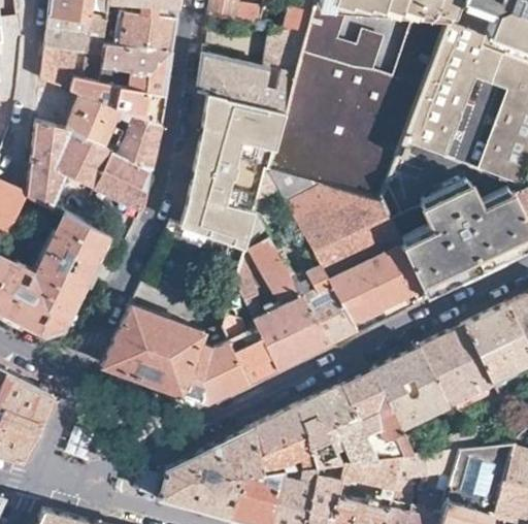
[(47,0),(45,32),(41,70),(41,79),(70,91),(74,77),(86,76),(88,52),(102,54),(103,41),(107,13),(87,10),(89,0),(47,0)]
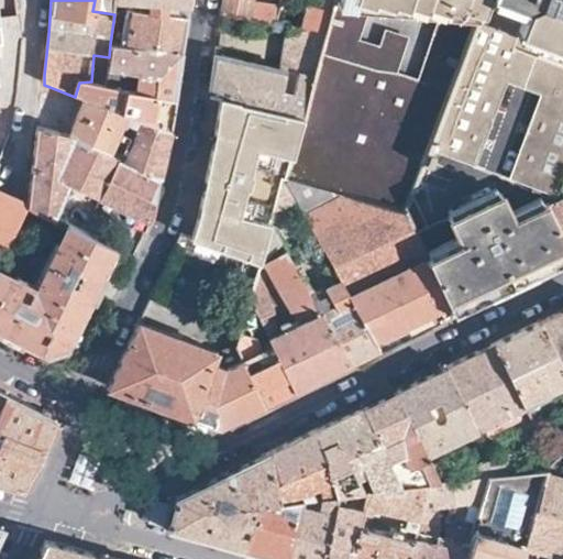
[(223,0),(221,19),(282,30),(284,18),(282,14),(253,9),(252,17),(242,13),(245,0),(223,0)]
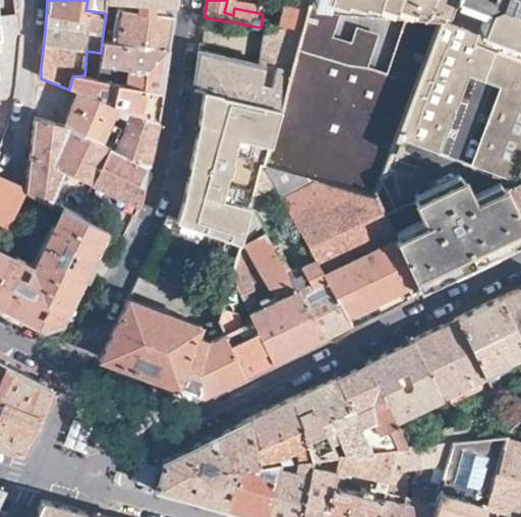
[(265,0),(263,16),(261,27),(270,29),(301,34),(309,0),(265,0)]
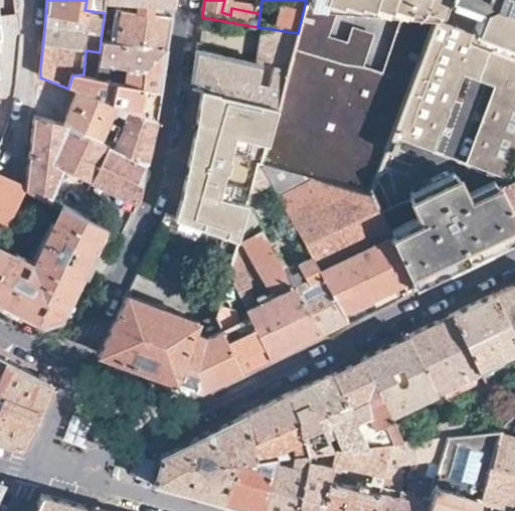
[(287,75),(278,109),(275,119),(277,119),(263,166),(369,196),(392,137),(402,112),(435,25),(444,0),(306,0),(298,33),(287,75)]
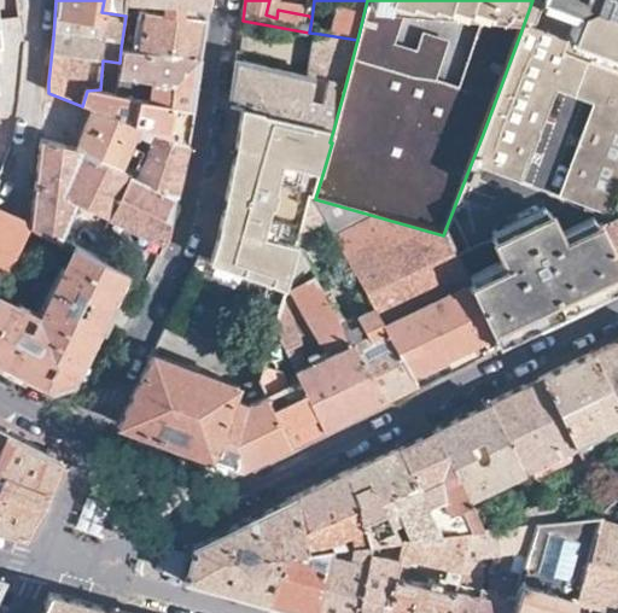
[(617,197),(617,0),(532,0),(522,30),(483,134),(471,164),(523,184),(559,92),(596,105),(563,197),(612,215),(617,197)]
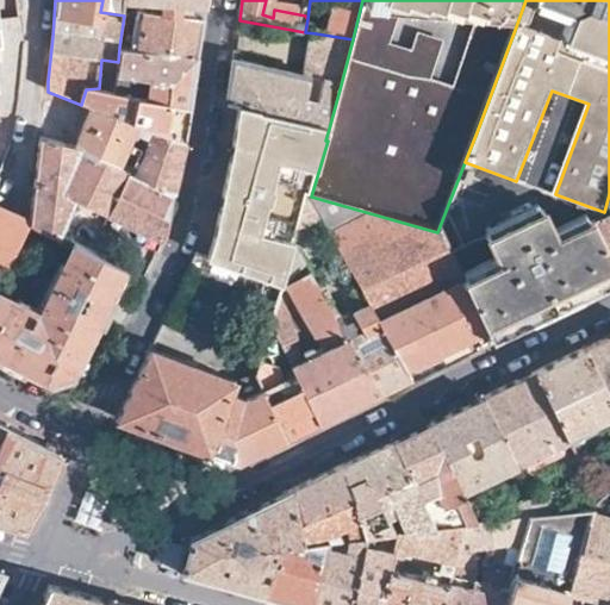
[(176,4),(162,2),(161,14),(170,14),(172,8),(176,4)]
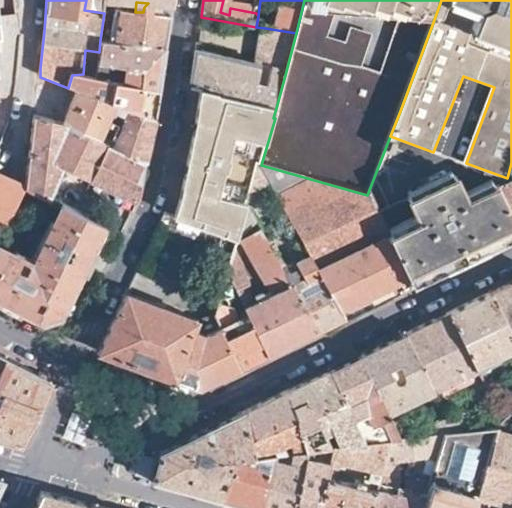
[(115,9),(111,42),(166,48),(168,33),(171,15),(143,12),(135,12),(115,9)]
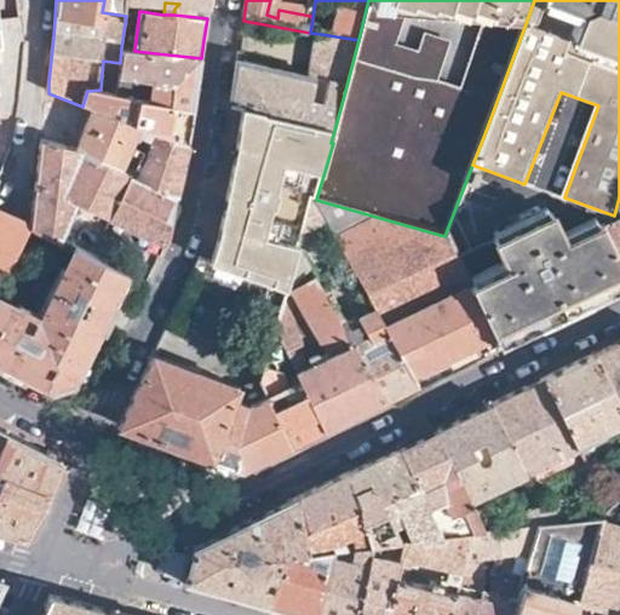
[(345,91),(359,40),(321,34),(310,82),(345,91)]
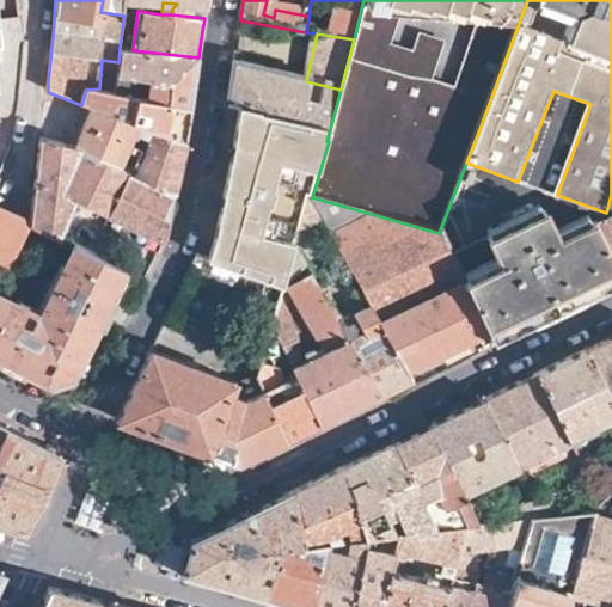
[(118,62),(115,93),(190,111),(195,86),(199,57),(133,50),(120,48),(118,62)]
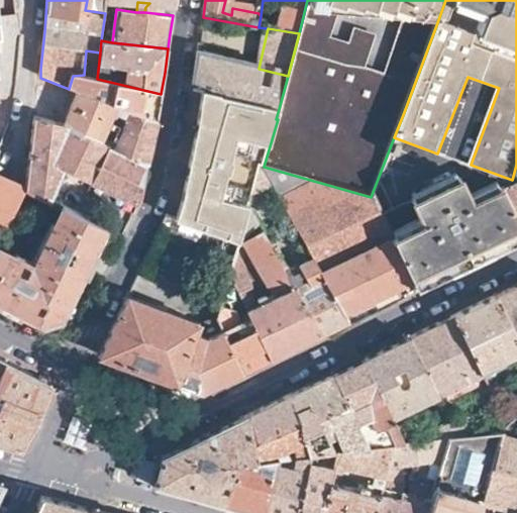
[(259,69),(198,54),(193,89),(204,91),(279,109),(288,76),(259,69)]
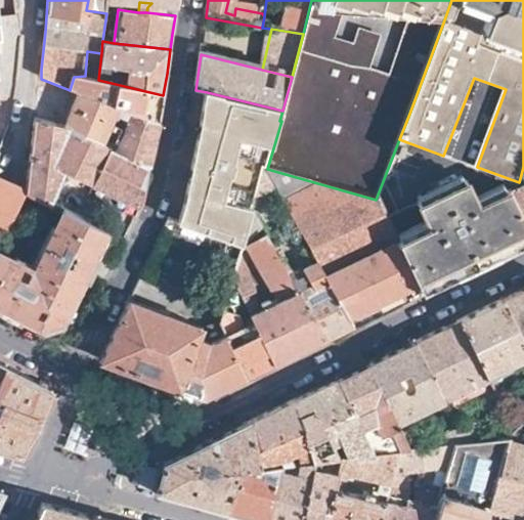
[(70,90),(79,93),(159,124),(161,110),(163,95),(98,80),(85,76),(74,77),(70,90)]
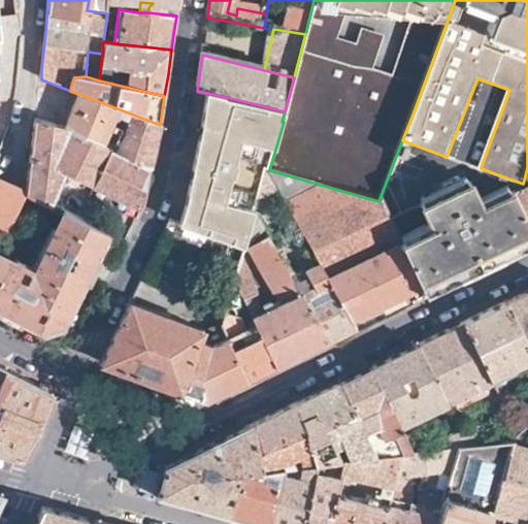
[(260,199),(269,170),(284,122),(282,122),(285,111),(208,93),(204,115),(202,125),(197,152),(193,175),(191,185),(188,201),(187,210),(180,227),(210,238),(230,244),(243,250),(256,213),(260,199)]
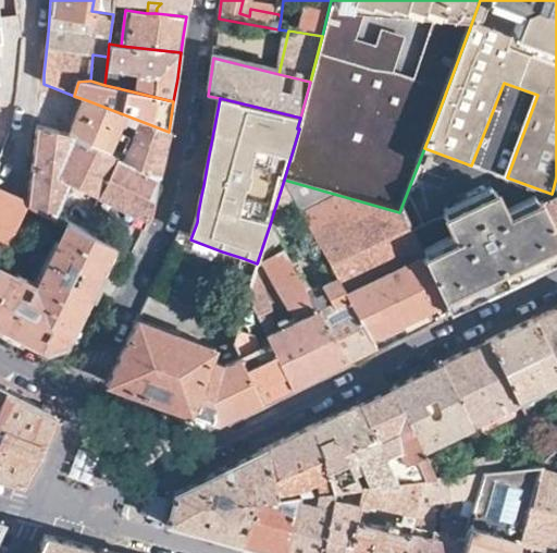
[(36,127),(25,207),(27,207),(51,219),(54,209),(65,187),(146,228),(151,218),(155,201),(159,180),(156,180),(158,170),(162,156),(166,140),(169,132),(84,99),(70,137),(37,127),(36,127)]
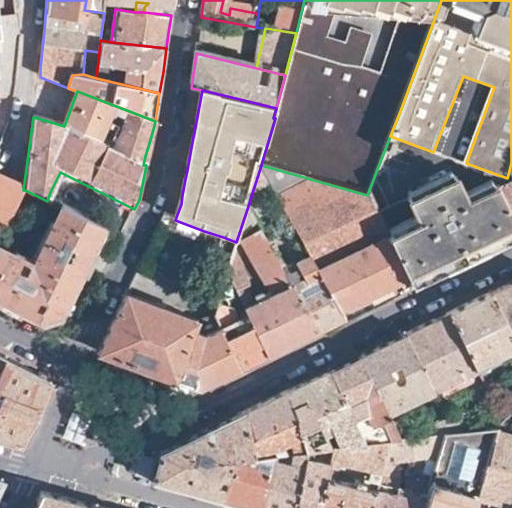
[(511,163),(507,178),(502,189),(511,210),(511,163)]
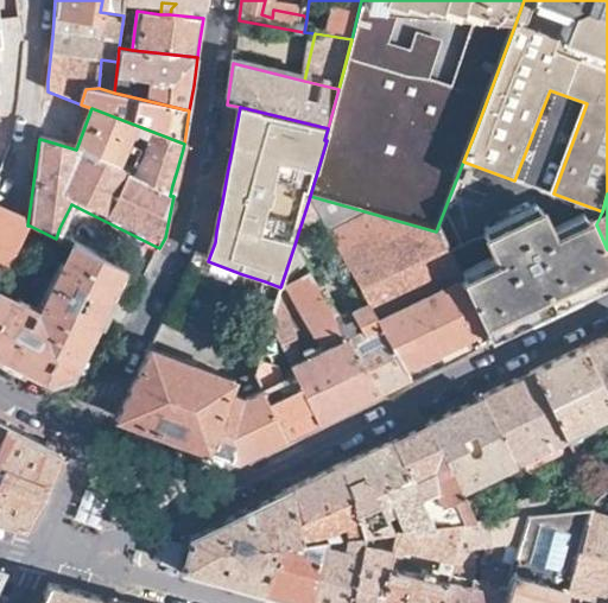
[(328,228),(310,196),(299,229),(328,228)]
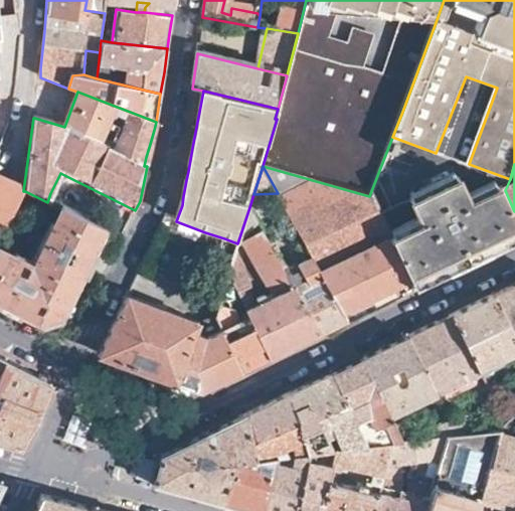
[(390,239),(369,196),(263,166),(278,193),(313,258),(321,274),(390,239)]
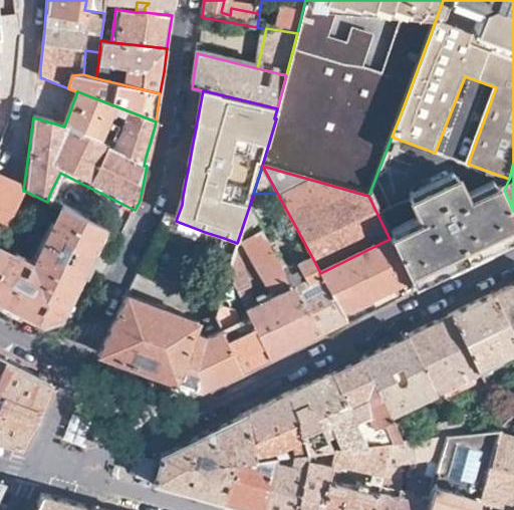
[(472,262),(513,242),(513,211),(504,190),(501,187),(472,200),(460,178),(411,199),(423,223),(390,239),(415,289),(461,267),(472,262)]
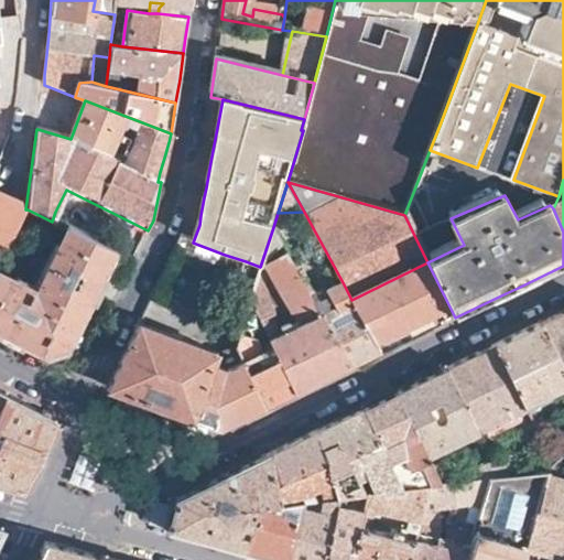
[(25,210),(0,197),(0,259),(28,210),(25,210)]
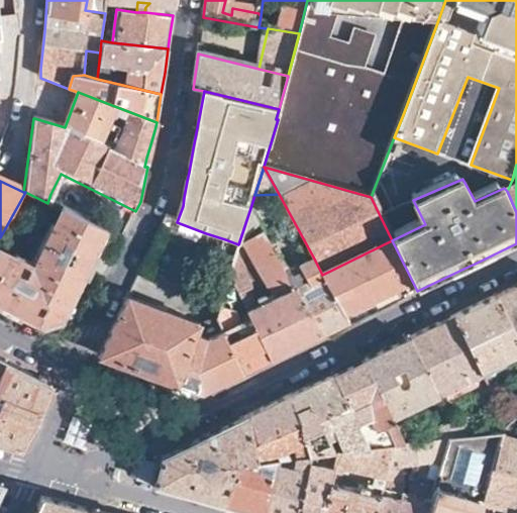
[(50,194),(47,203),(60,208),(65,200),(50,194)]
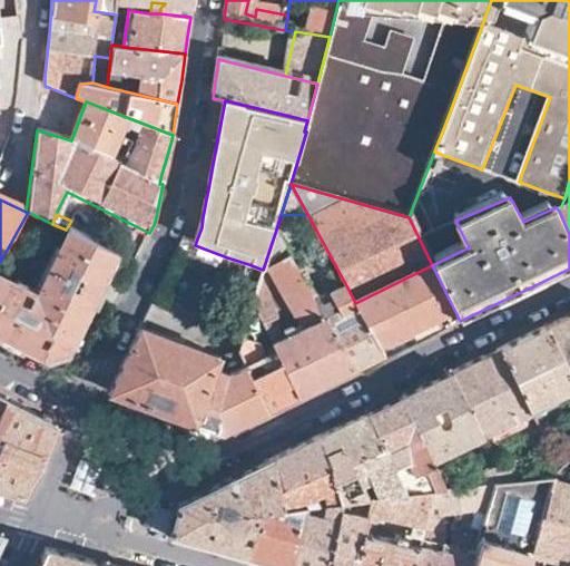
[(70,347),(112,252),(66,230),(33,294),(0,276),(0,335),(8,340),(42,359),(68,351),(70,347)]
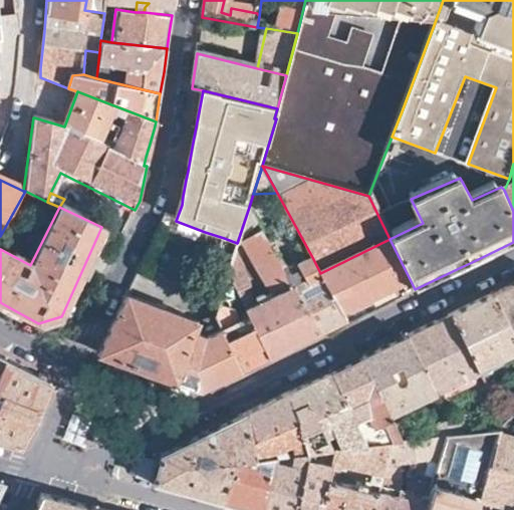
[(205,232),(176,221),(166,217),(161,228),(202,243),(205,232)]
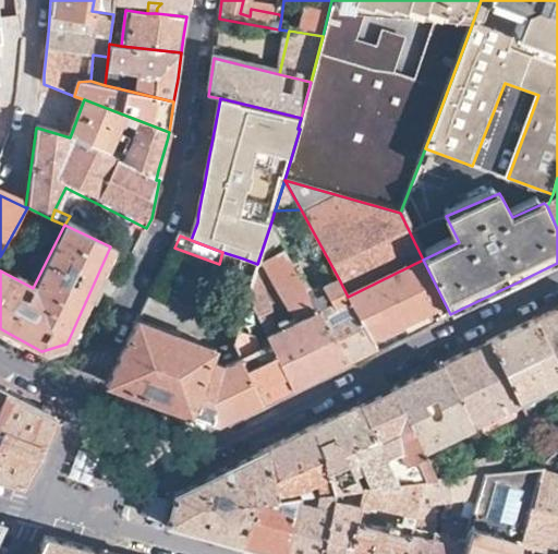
[(349,363),(318,311),(287,254),(266,265),(299,321),(277,332),(266,337),(269,345),(293,389),(318,377),(349,363)]
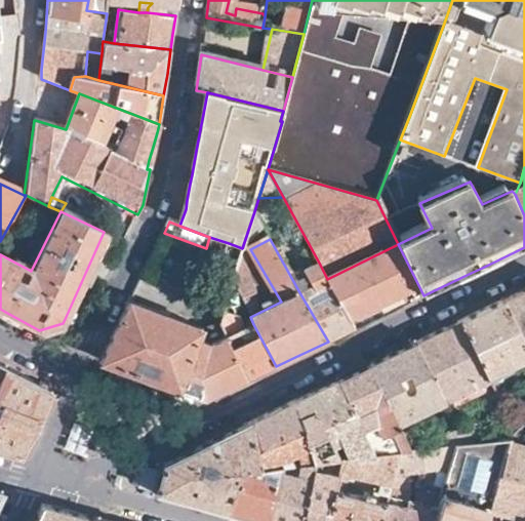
[(240,257),(242,248),(229,243),(220,270),(235,275),(240,257)]
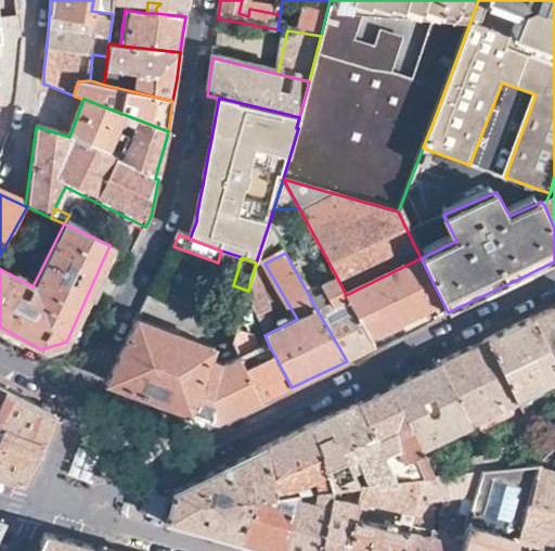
[(448,312),(421,258),(346,295),(375,348),(409,332),(448,312)]
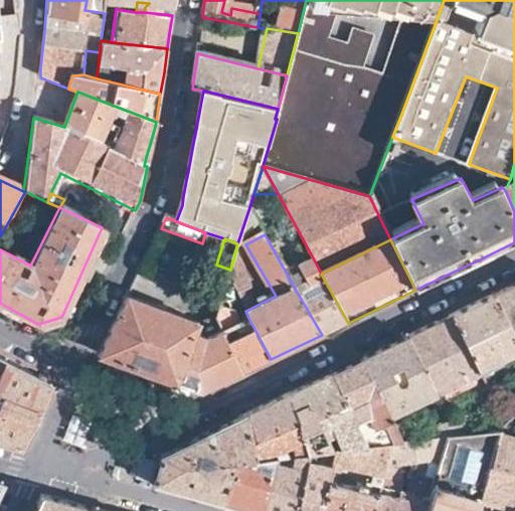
[(252,284),(235,252),(230,270),(227,277),(245,311),(255,306),(252,284)]
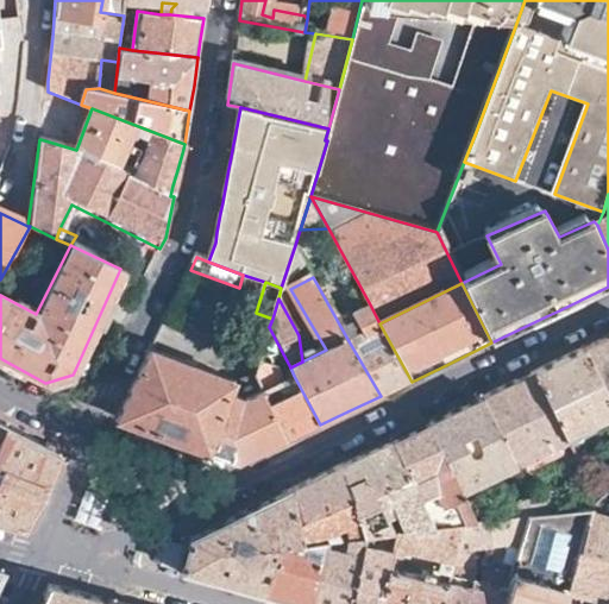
[(380,323),(370,304),(352,314),(362,332),(380,323)]
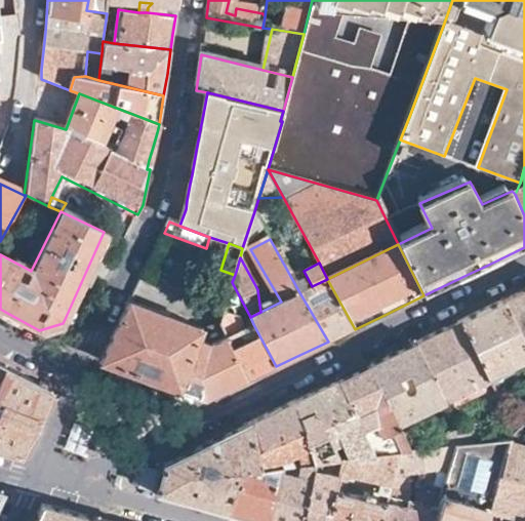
[(339,336),(355,329),(327,279),(312,286),(299,292),(328,342),(339,336)]
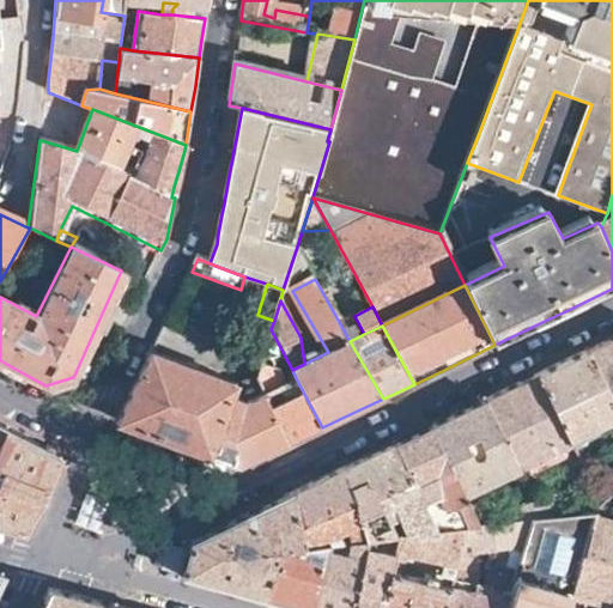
[(612,340),(611,341),(589,352),(612,401),(612,340)]
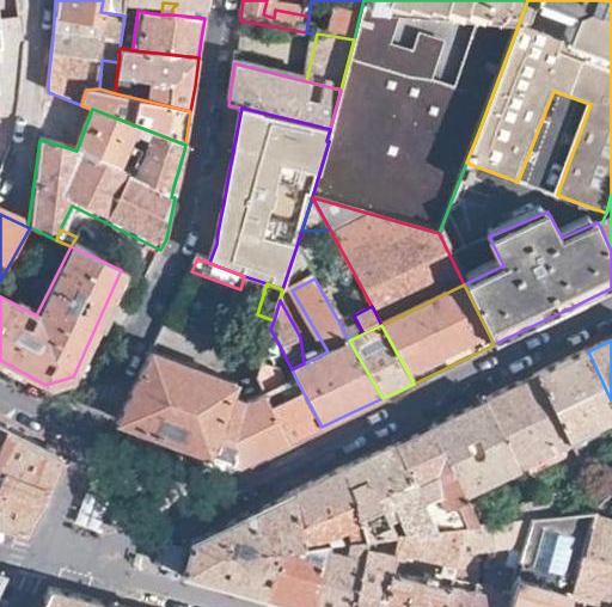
[(264,350),(255,376),(288,443),(305,435),(322,427),(295,378),(286,382),(271,354),(264,350)]
